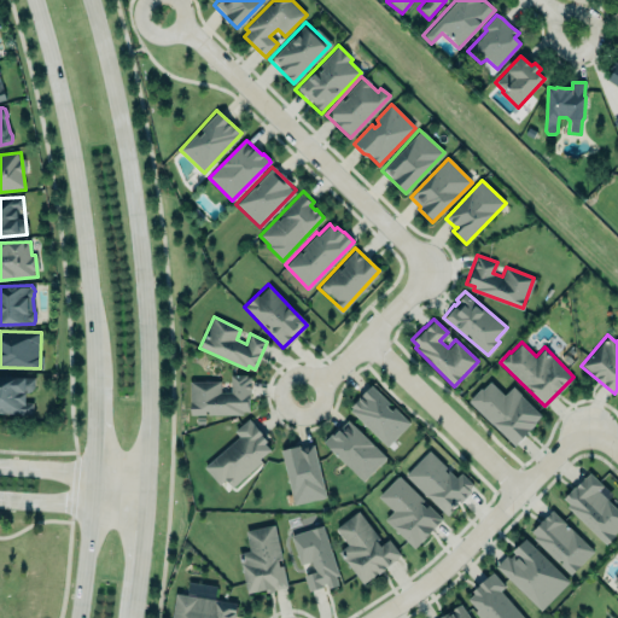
[(0,413),(31,415),(33,403),(24,403),(24,391),(30,392),(33,390),(34,385),(34,378),(0,375),(0,413)]
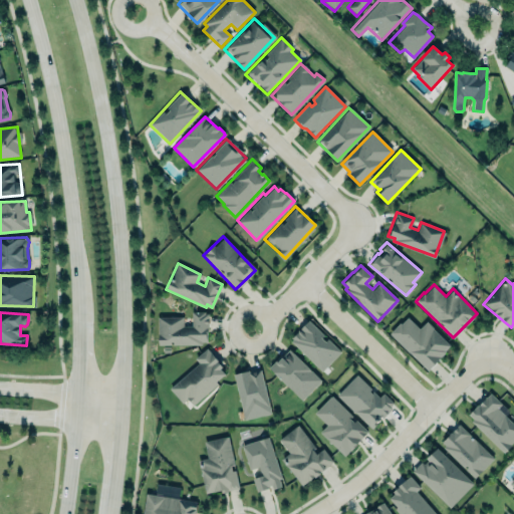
[(157,317),(158,345),(207,343),(206,312),(190,312),(191,326),(183,326),(182,316),(157,317)]
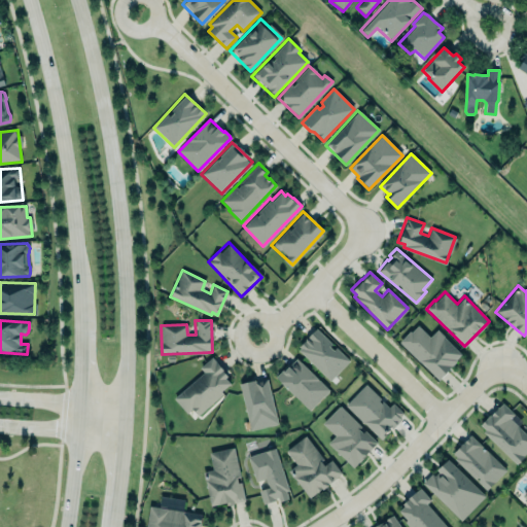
[(462,354),(436,329),(429,337),(416,324),(398,342),(437,380),(462,354)]
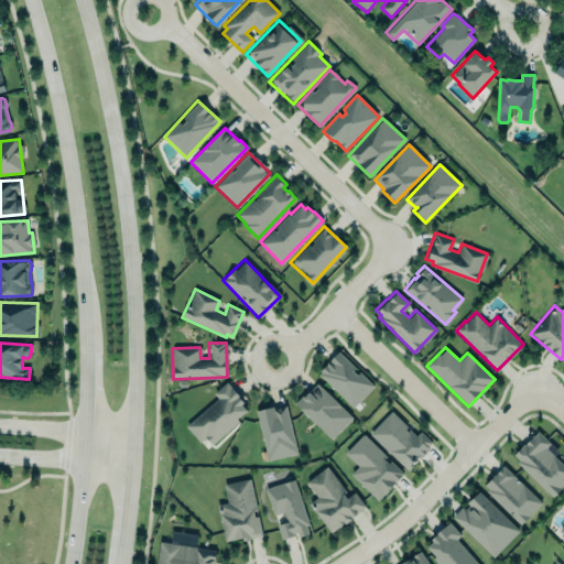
[(317,373),(320,371),(317,368),(338,348),(376,384),(353,408),(317,373)]
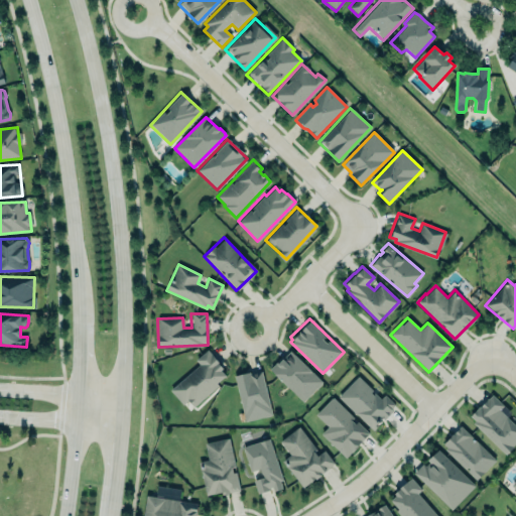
[(229,376),(207,349),(195,359),(199,365),(170,387),(188,408),(229,376)]
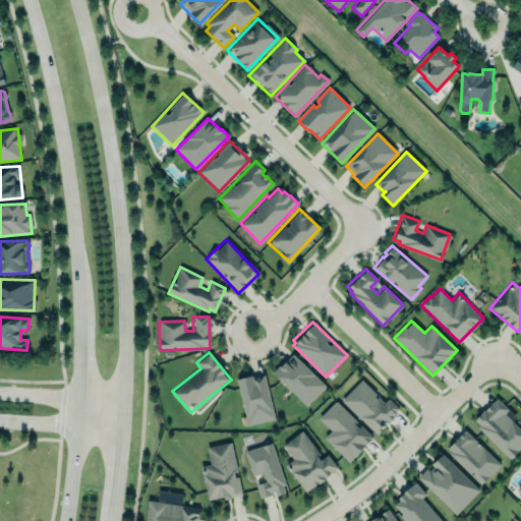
[(273,370),(279,364),(280,365),(285,361),(287,362),(289,360),(288,358),(292,353),(324,384),(305,402),(273,370)]
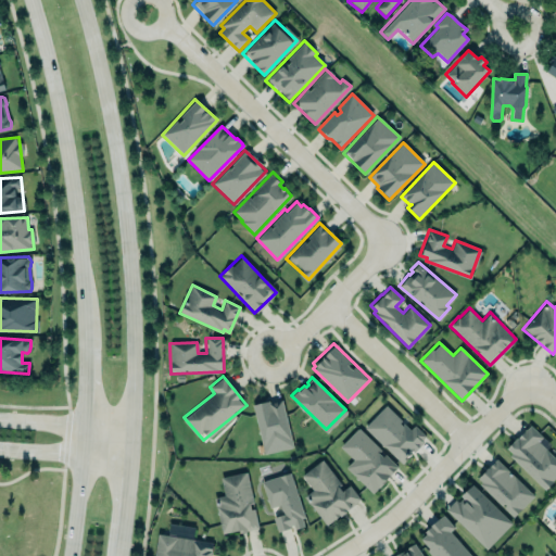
[(252,404),(260,400),(268,400),(269,402),(281,399),(292,446),(263,453),(252,404)]
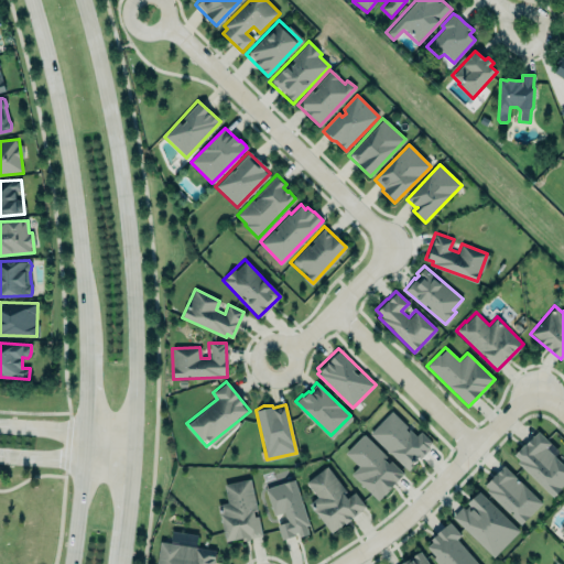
[(368,433),(407,469),(433,443),(420,431),(415,435),(390,411),(368,433)]
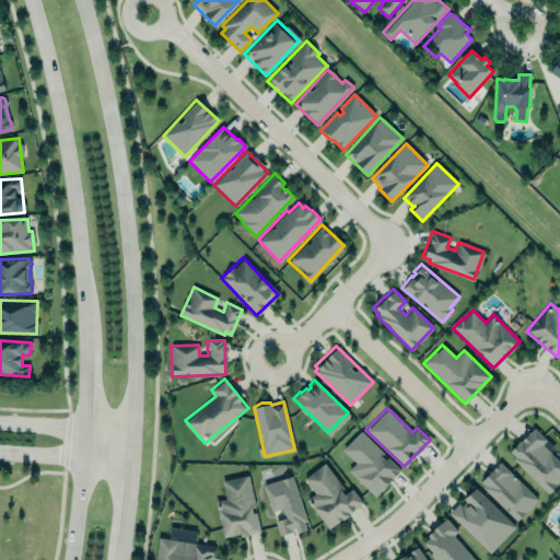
[(510,450),(520,439),(521,439),(524,435),(528,430),(529,431),(534,427),(546,438),(541,443),(559,461),(559,478),(556,482),(556,483),(548,492),(513,457),(515,455),(510,450)]
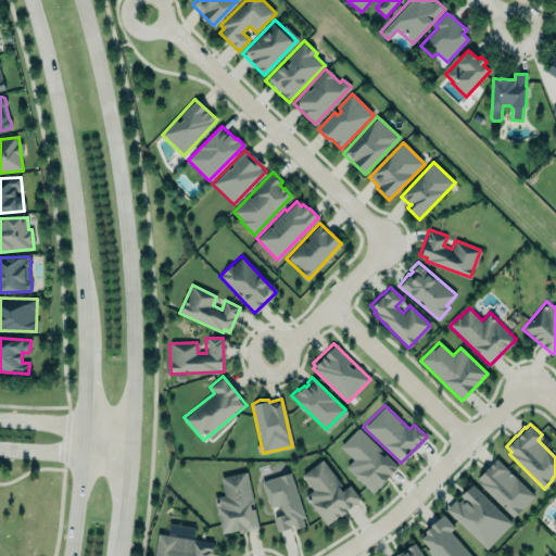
[(357,427),(397,466),(371,492),(346,467),(353,458),(340,445),(357,427)]
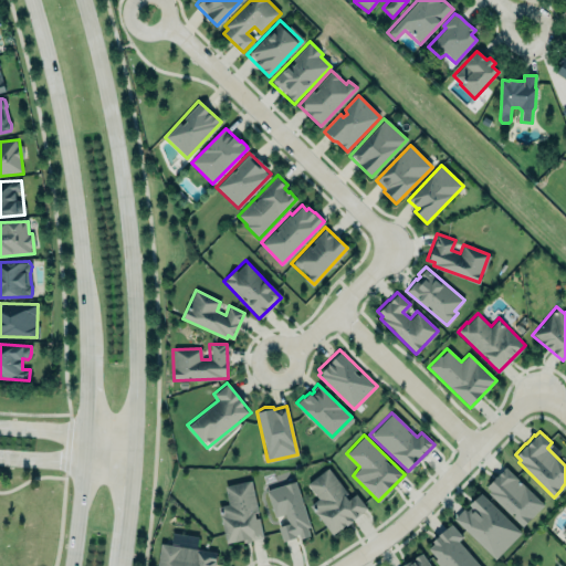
[(486,492),(489,489),(484,484),(505,463),(545,503),(521,527),(486,492)]
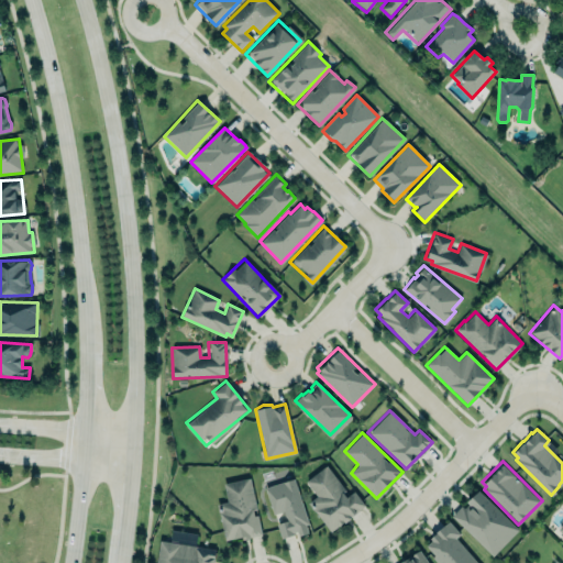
[(329,532),(364,506),(353,490),(346,495),(326,465),(304,481),(316,496),(308,503),(329,532)]
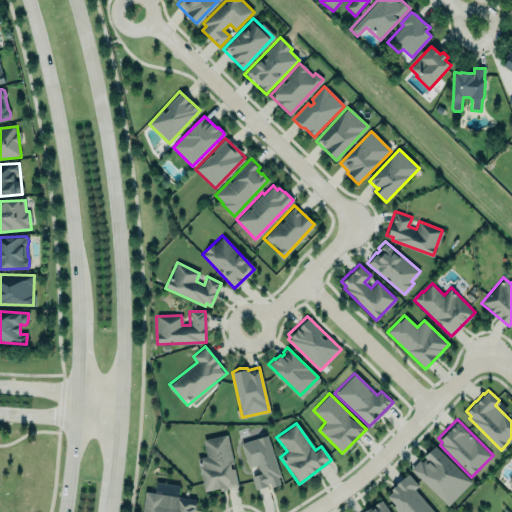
[(203,439),(226,434),(238,485),(220,489),(220,487),(211,489),(211,488),(204,490),(197,457),(207,455),(203,439)]
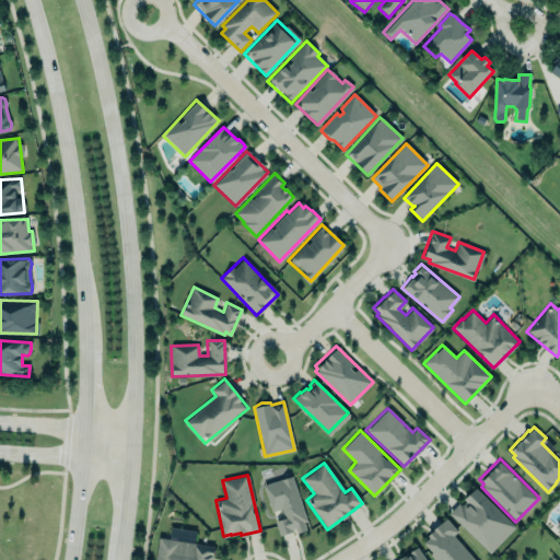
[(291,476),(264,485),(271,510),(281,506),(284,516),(275,520),(279,534),(292,529),(292,528),(294,527),(295,532),(305,528),(303,521),(305,520),(291,476)]
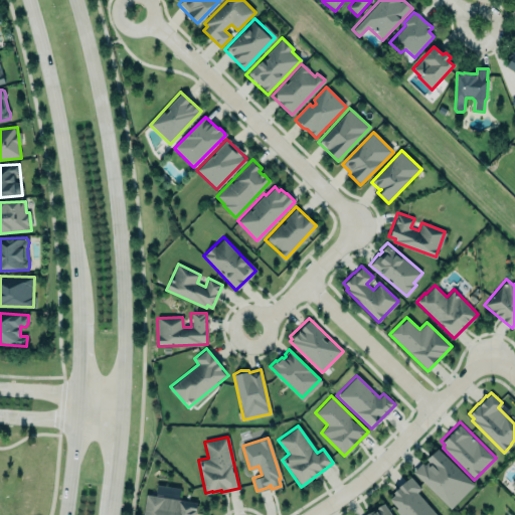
[(451,508),(474,484),(438,448),(432,453),(425,458),(427,460),(424,464),(421,462),(412,471),(451,508)]
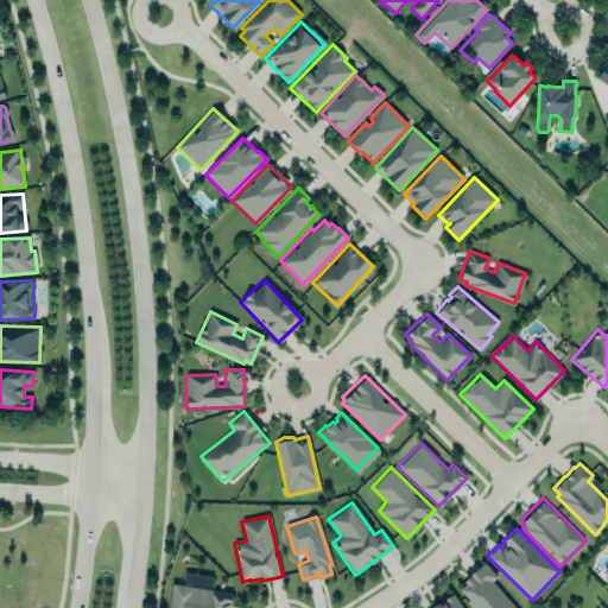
[(467,601),(473,607),(515,607),(492,580),(496,576),(485,561),(469,574),(463,580),(466,582),(460,587),(469,599),(467,601)]
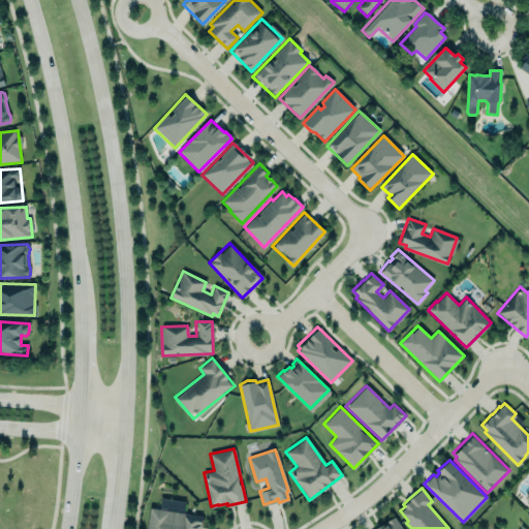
[(146,528),(198,528),(200,515),(149,508),(146,528)]
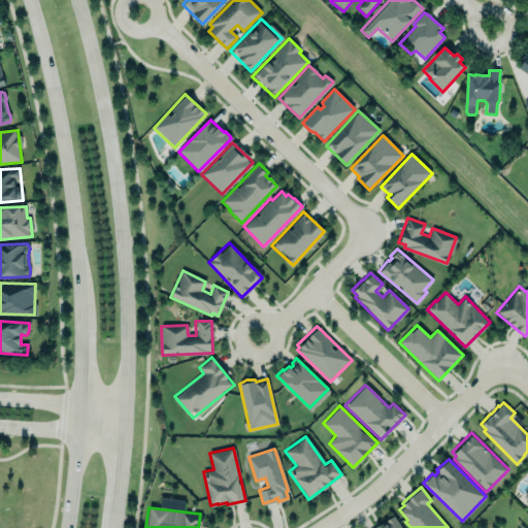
[(371,527),(401,527),(393,515),(381,523),(380,523),(373,527),(371,527)]
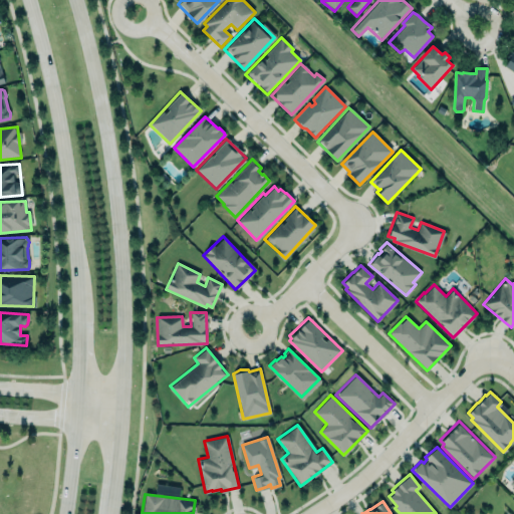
All buildings are outlined.
